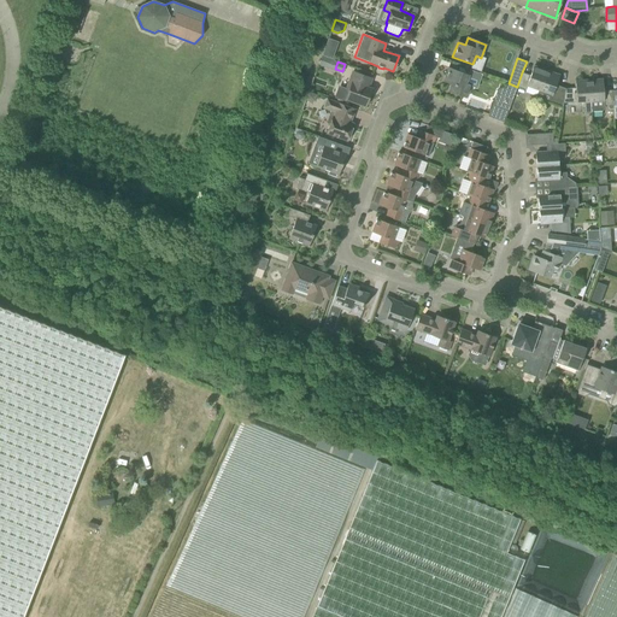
[(530,76),(522,72),(517,87),(526,89),(527,86),(539,90),(547,70),(534,65),(530,76)]
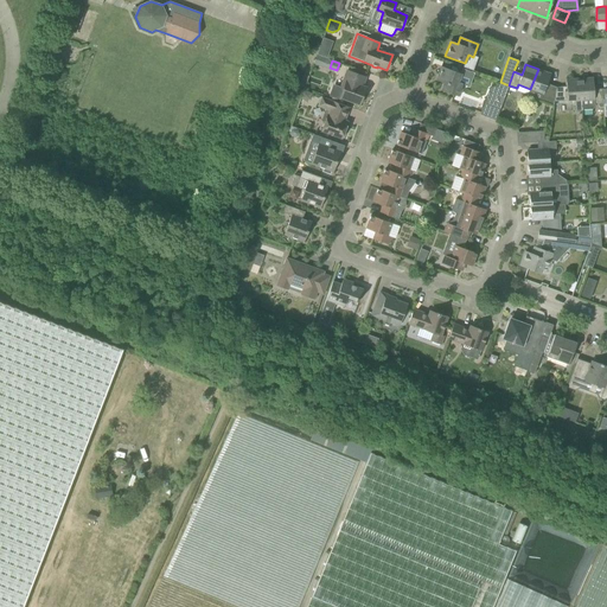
[(441,90),(459,97),(464,83),(459,82),(461,74),(441,66),(436,81),(443,83),(441,90)]
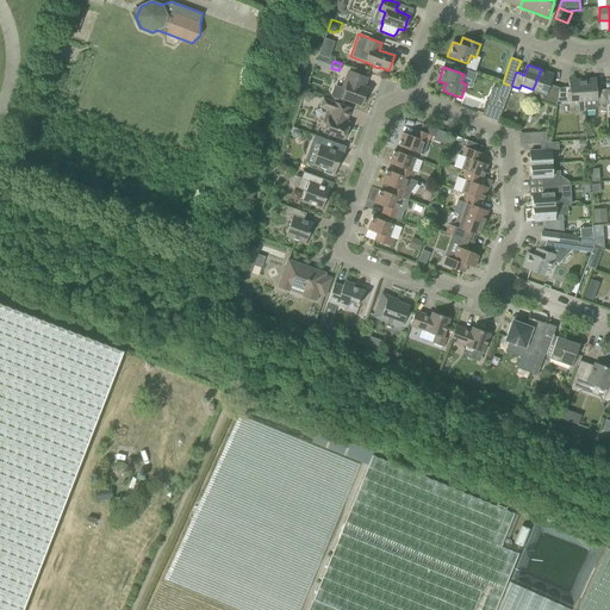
[(553,74),(541,69),(533,89),(546,94),(545,98),(556,103),(559,88),(549,85),(553,74)]
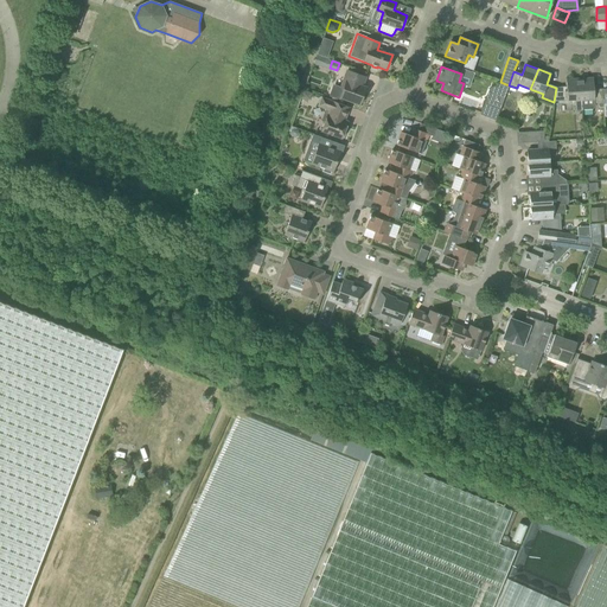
[(340,100),(342,98),(359,104),(365,88),(362,87),(365,77),(347,71),(342,88),(333,84),(328,96),(340,100)]
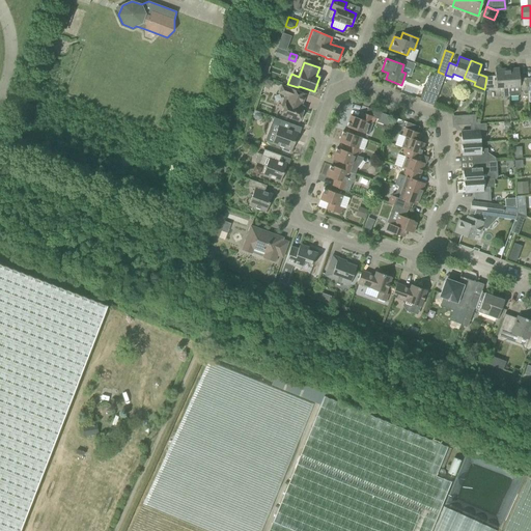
[(527,90),(527,82),(527,78),(520,78),(519,67),(507,68),(509,96),(519,95),(521,93),(521,91),(527,90)]
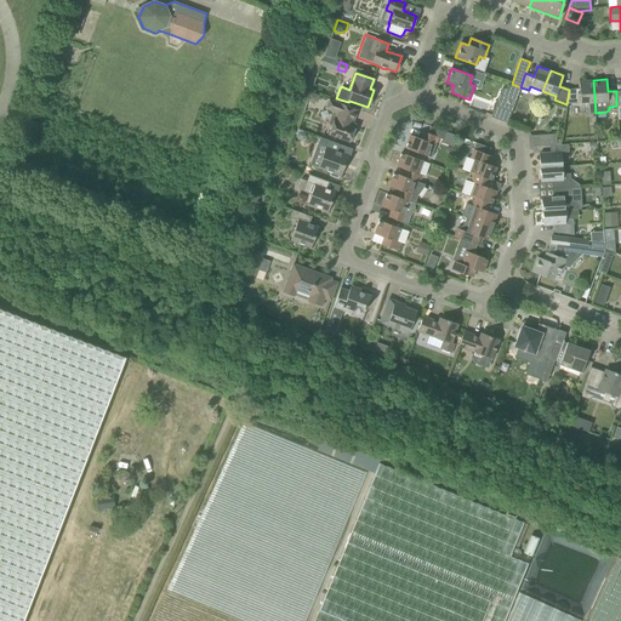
[(580,89),(569,90),(567,104),(587,103),(588,114),(596,114),(596,113),(593,80),(579,81),(580,89)]
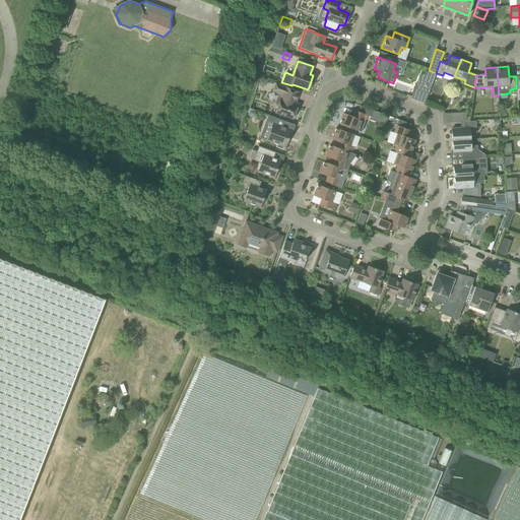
[(429,70),(428,75),(427,74),(420,90),(429,93),(436,73),(429,70)]
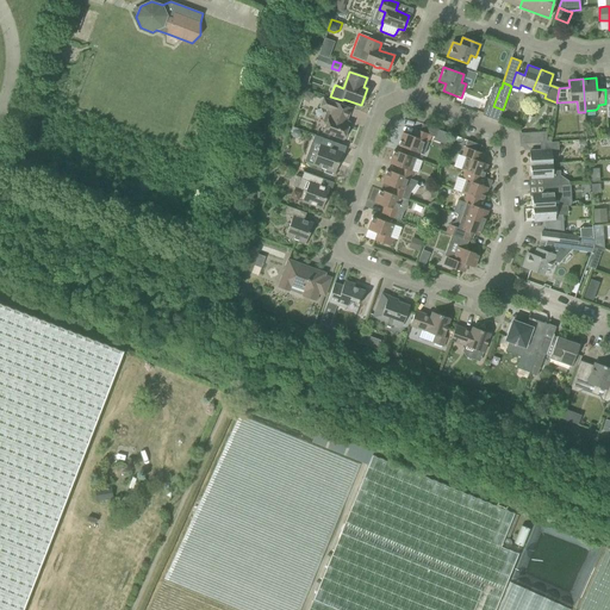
[(349,123),(347,122),(352,107),(323,98),(319,107),(327,110),(323,122),(327,123),(323,132),(343,139),(349,123)]
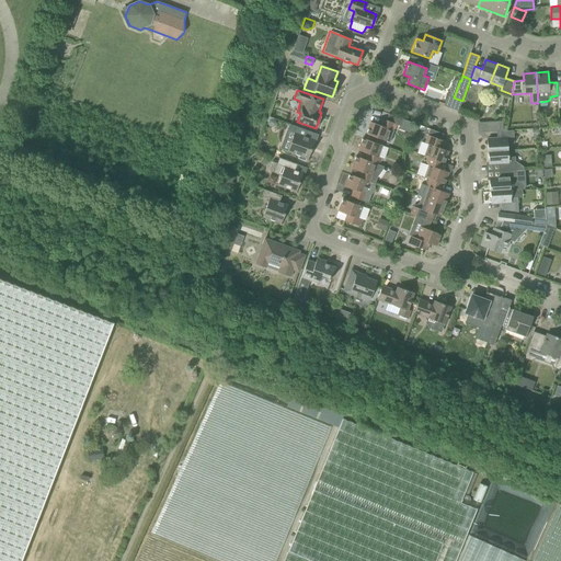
[(381,126),(370,122),(366,134),(386,141),(388,135),(392,136),(396,125),(400,126),(403,119),(388,114),(386,121),(384,119),(381,126)]
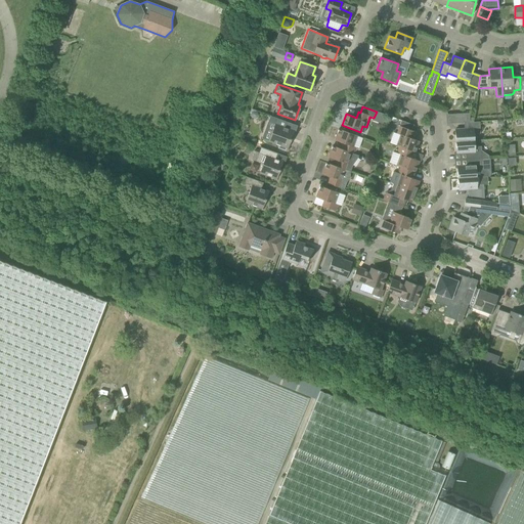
[(464,123),(470,122),(470,113),(455,114),(456,123),(464,123)]
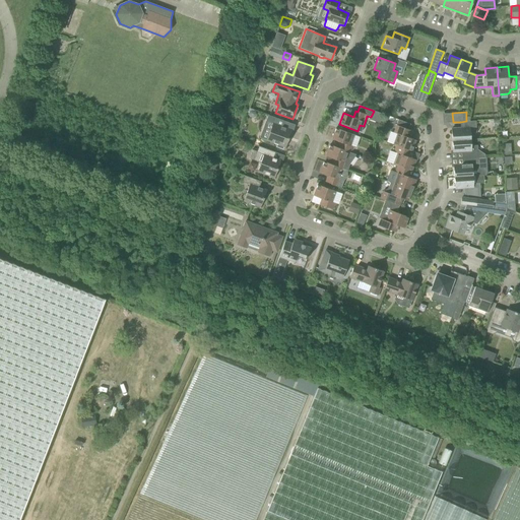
[(282,127),(284,121),(268,115),(266,121),(272,124),(266,140),(277,144),(276,147),(282,149),(283,146),(285,147),(291,130),(282,127)]
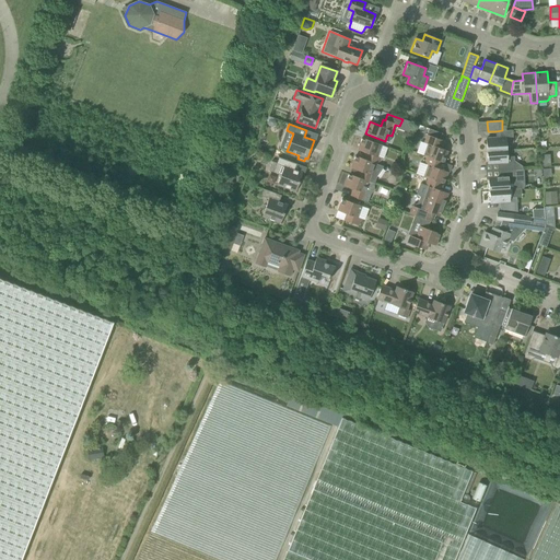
[(429,129),(423,143),(428,144),(423,155),(427,156),(439,161),(443,163),(447,151),(441,149),(443,141),(440,140),(442,133),(429,129)]
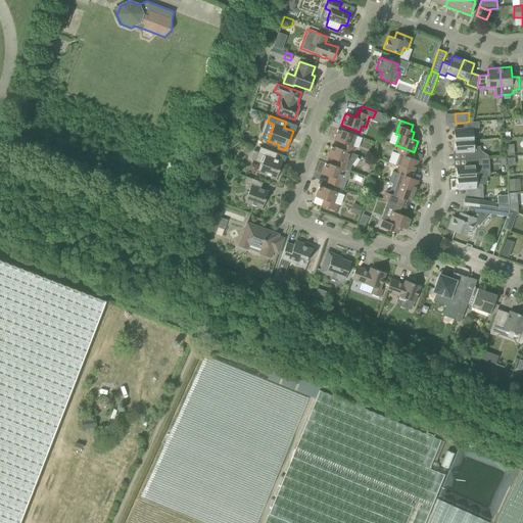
[(454,130),(455,141),(473,140),(473,134),(479,134),(479,122),(469,122),(463,123),(463,129),(454,130)]
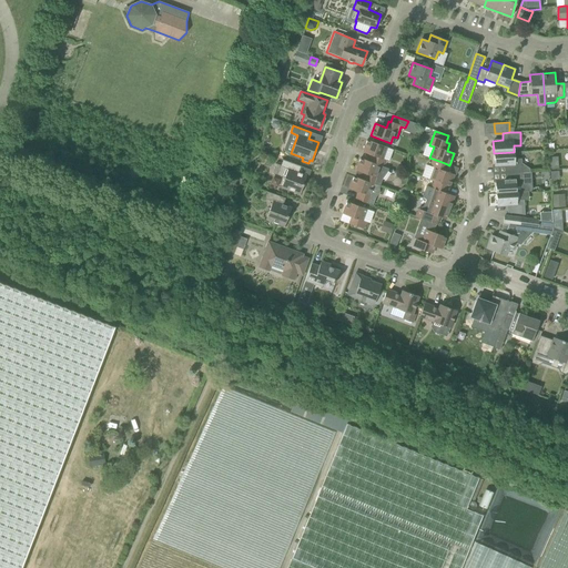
[(384,166),(386,161),(389,162),(394,150),(367,140),(363,152),(374,156),(372,162),(384,166)]
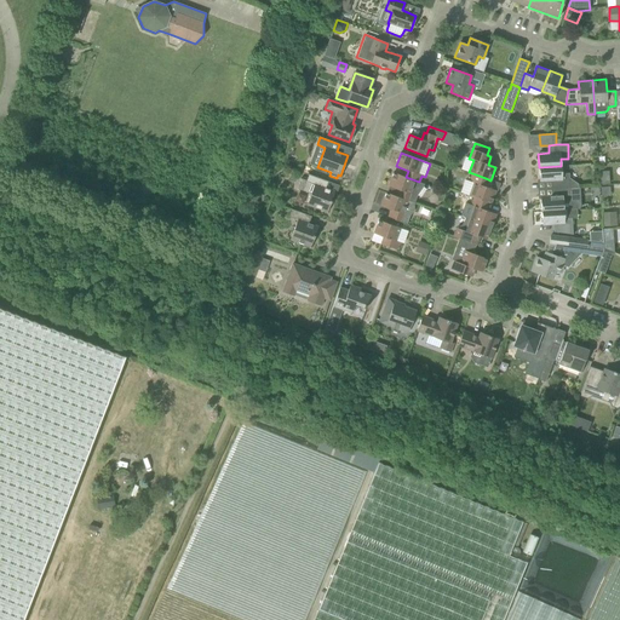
[(550,181),(551,189),(570,188),(569,173),(561,173),(561,166),(539,167),(540,182),(550,181)]
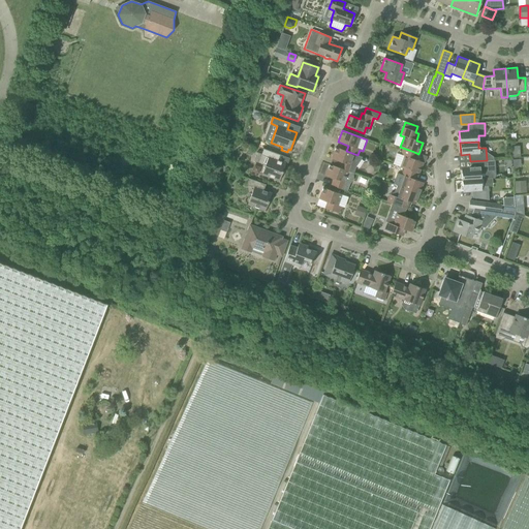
[(342,162),(340,168),(353,174),(356,166),(361,159),(362,157),(358,155),(346,151),(336,148),(332,158),(342,162)]
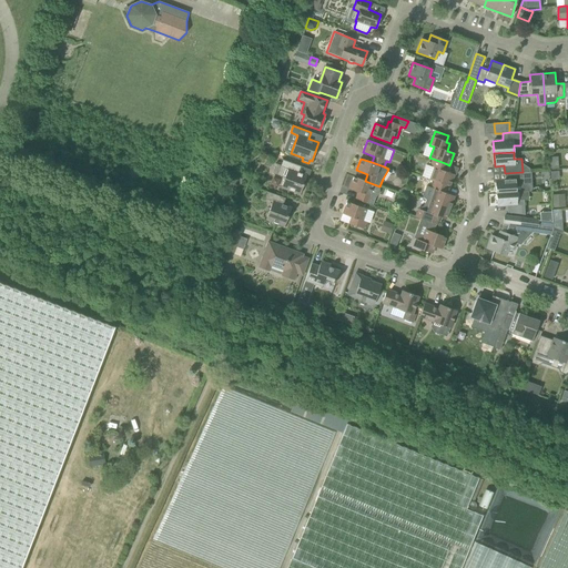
[(445,163),(433,159),(430,166),(434,168),(429,180),(433,181),(445,185),(449,186),(454,174),(443,171),(445,163)]
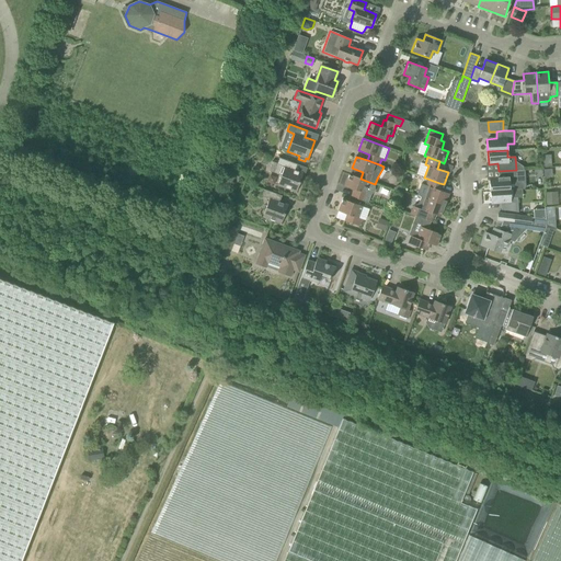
[(279,158),(277,163),(272,161),(268,171),(282,175),(277,185),(296,192),(298,185),(300,185),(302,182),(300,180),(302,173),(295,171),(297,164),(279,158)]
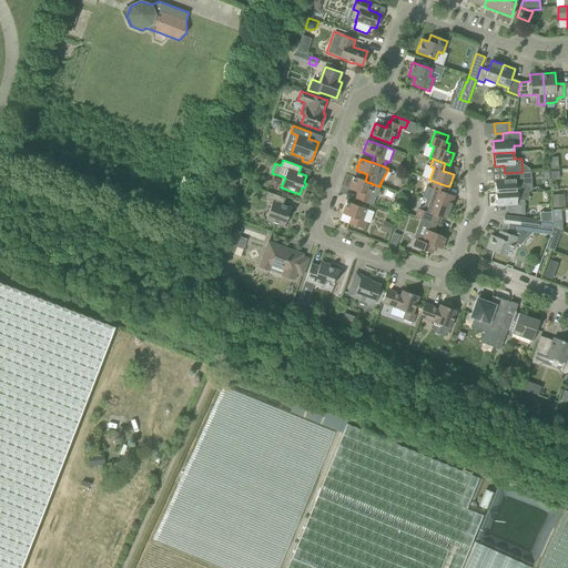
[(496,180),(496,193),(516,192),(529,192),(529,188),(526,184),(523,185),(523,172),(505,173),(505,180),(496,180)]
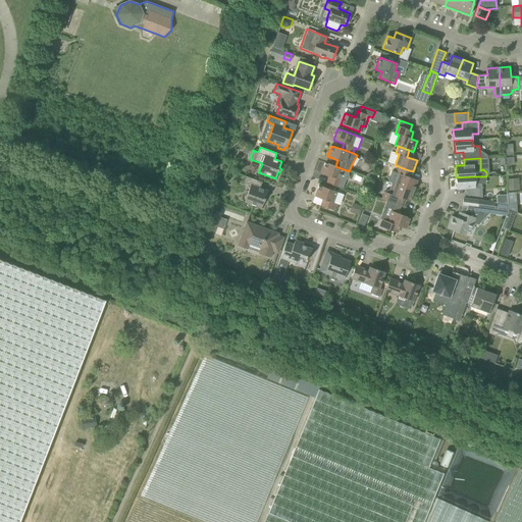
[(328,184),(341,188),(343,189),(345,181),(347,179),(349,175),(349,172),(349,171),(335,166),(325,162),(321,173),(331,177),(328,184)]
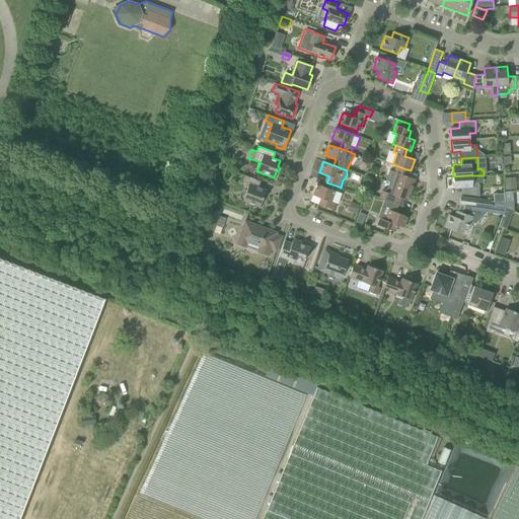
[(404,175),(406,169),(395,165),(393,171),(396,172),(392,183),(412,190),(415,179),(404,175)]
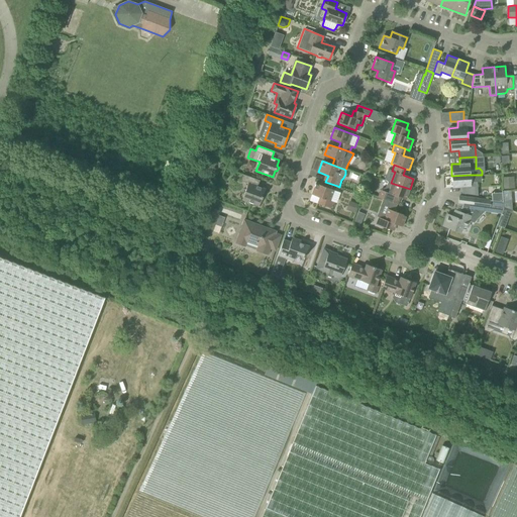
[(241,200),(259,206),(266,189),(256,186),(260,181),(243,175),(241,181),(247,183),(241,200)]
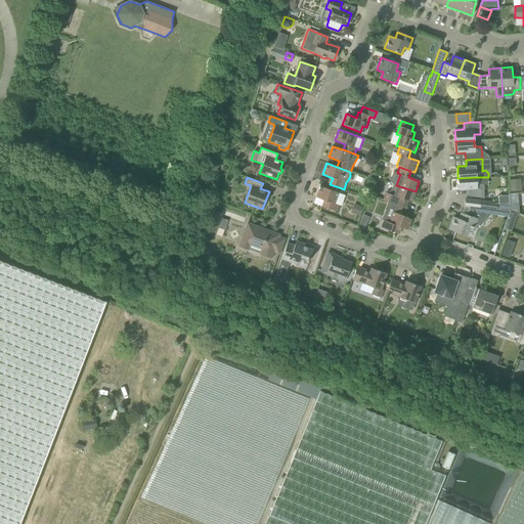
[(477,183),(476,177),(457,178),(459,190),(471,189),(471,197),(484,199),(483,183),(477,183)]
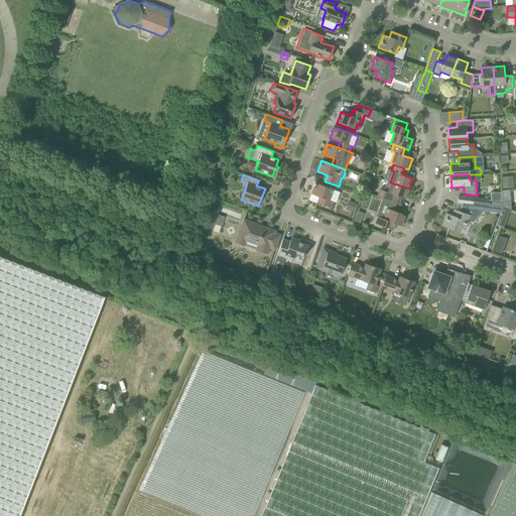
[(502,176),(502,187),(513,187),(513,175),(502,176)]
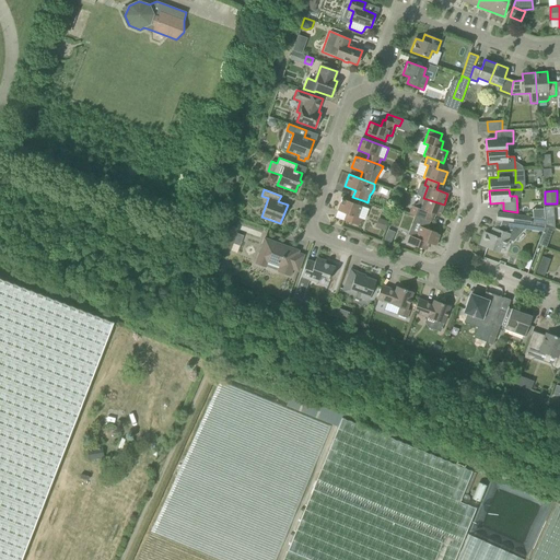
[(440,217),(444,205),(423,198),(421,205),(418,203),(411,206),(409,213),(430,221),(433,214),(440,217)]
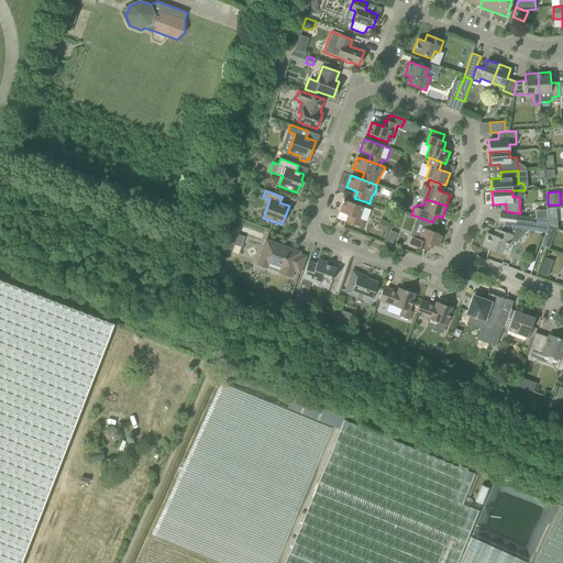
[(361,227),(363,220),(360,219),(363,207),(343,200),(339,212),(351,216),(348,222),(361,227)]
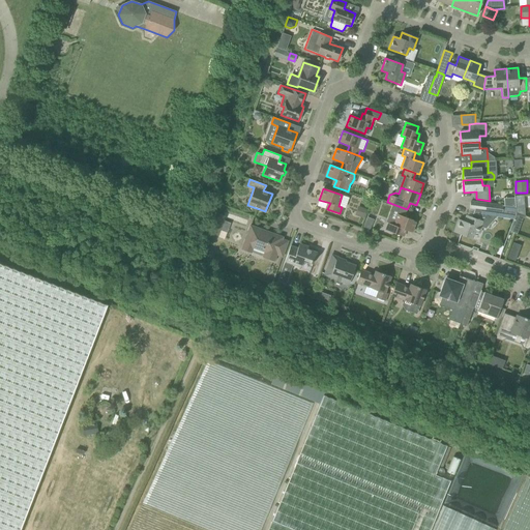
[(384,192),(376,188),(374,197),(380,199),(381,195),(383,196),(384,192)]
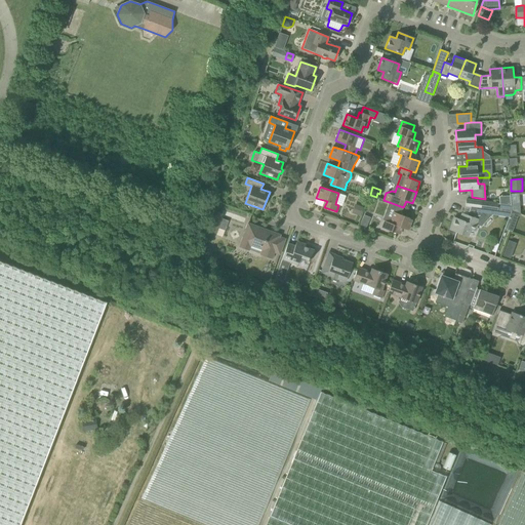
[(497,211),(497,204),(466,200),(466,206),(470,207),(497,211)]
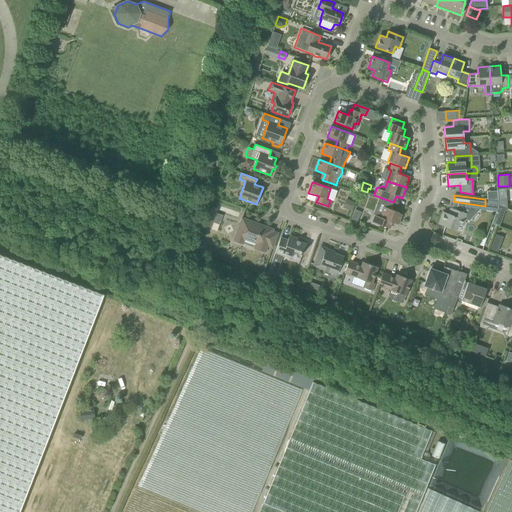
[(345,199),(343,205),(347,206),(346,209),(351,211),(355,203),(345,199)]
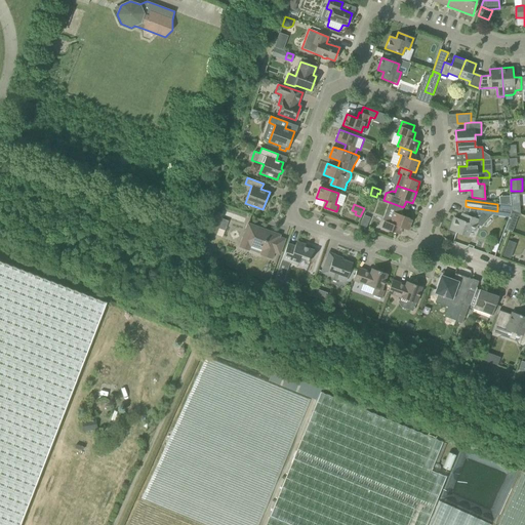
[(511,205),(497,204),(497,211),(470,207),(468,215),(462,213),(459,219),(454,217),(450,230),(468,236),(470,230),(475,231),(477,225),(481,226),(491,214),(509,217),(511,211),(511,205)]
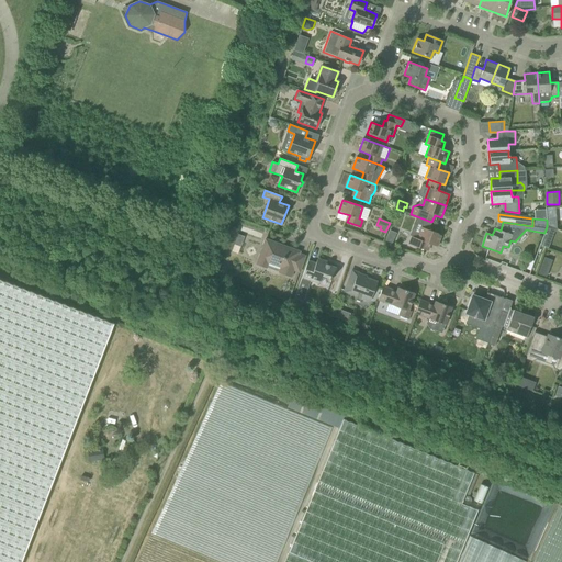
[(239,229),(228,226),(220,250),(229,255),(239,229)]
